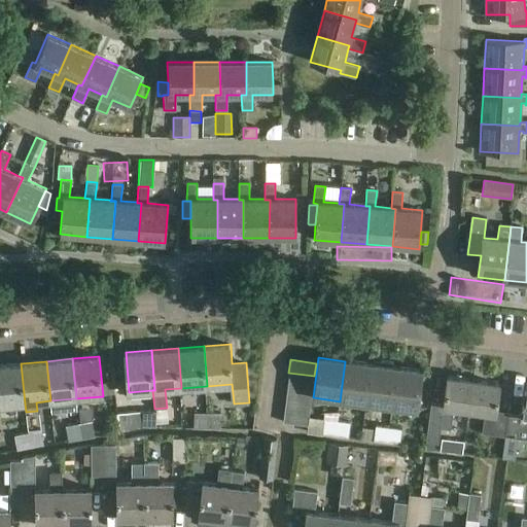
[(340,401),(365,405),(371,364),(345,361),(340,401)]
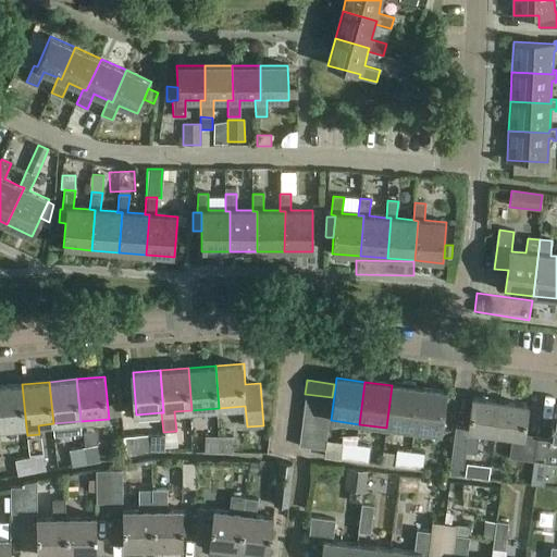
[(386,428),(415,431),(420,390),(417,388),(417,384),(404,382),(404,387),(392,385),(386,428)]
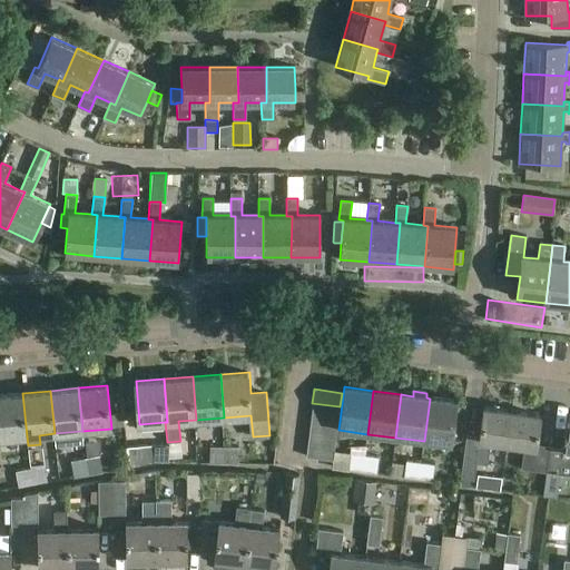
[(0,439),(27,436),(22,393),(0,395),(0,439)]
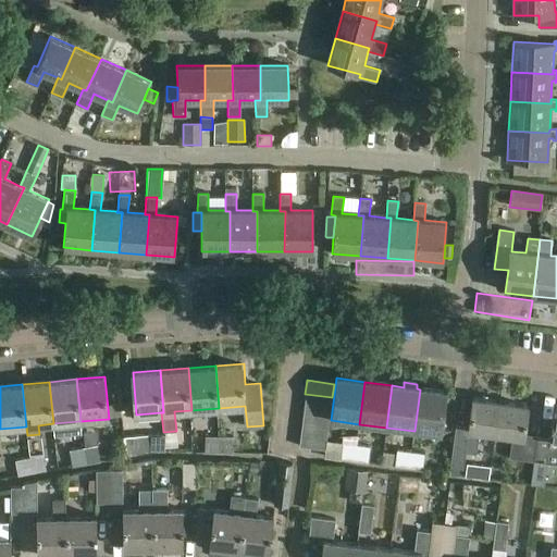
[(420,390),(415,431),(442,435),(448,393),(420,390)]
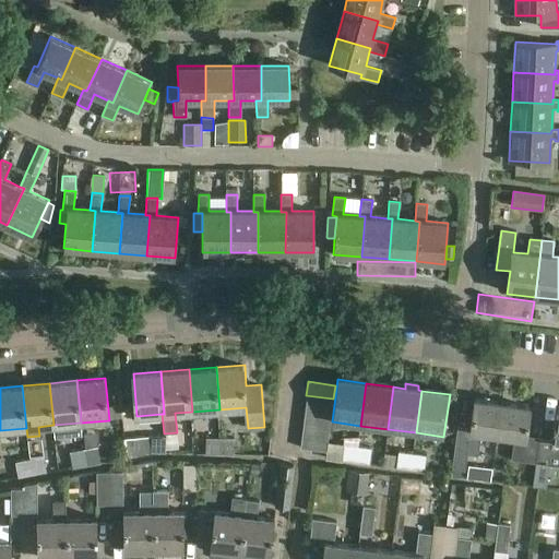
[(306,395),(305,408),(331,412),(333,399),(306,395)]
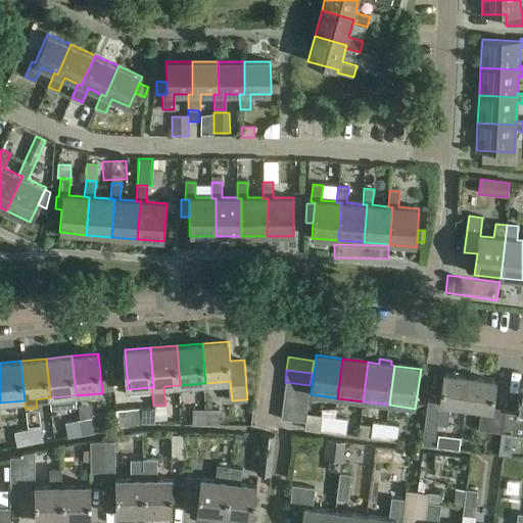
[(428,399),(425,424),(423,439),(432,440),(434,441),(436,425),(446,427),(449,406),(466,408),(469,380),(443,376),(440,401),(428,399)]
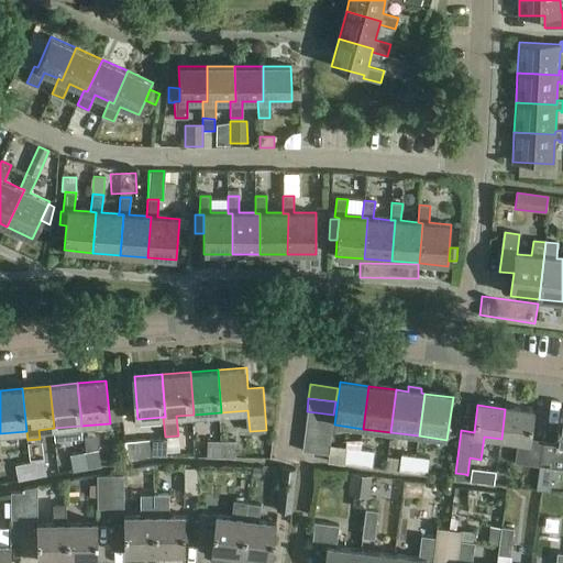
[(109,410),(110,423),(122,421),(121,409),(109,410)]
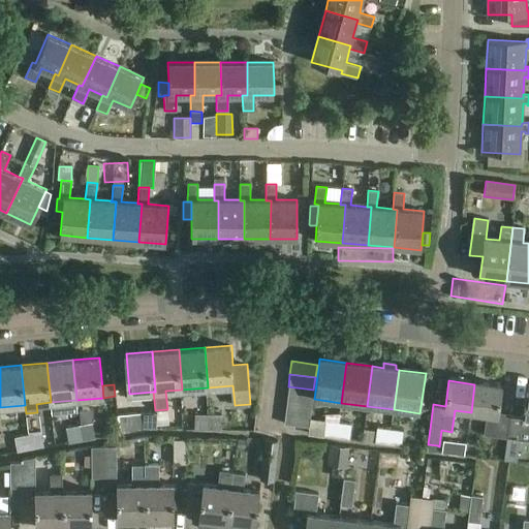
[(484,436),(506,439),(508,439),(509,431),(510,415),(498,413),(501,387),(474,384),(471,412),(487,415),(484,436)]
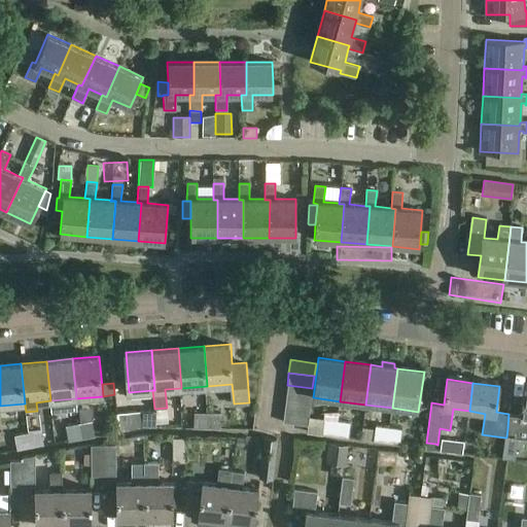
[(287,385),(285,397),(311,401),(312,388),(287,385)]
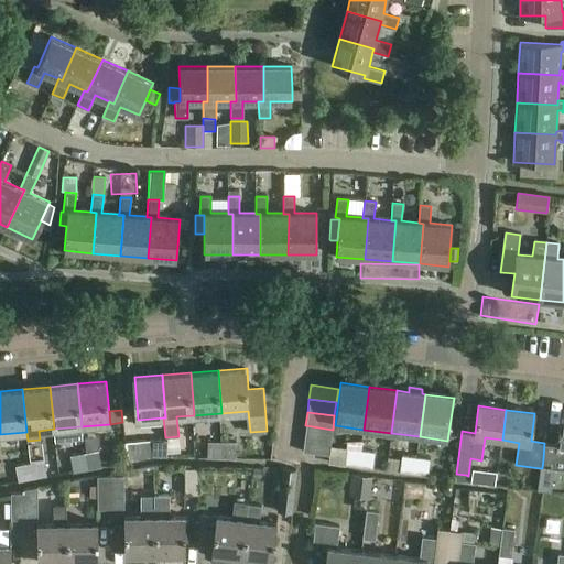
[(544,443),(543,459),(542,468),(540,468),(537,491),(551,492),(553,470),(563,472),(563,416),(562,416),(557,445),(544,443)]
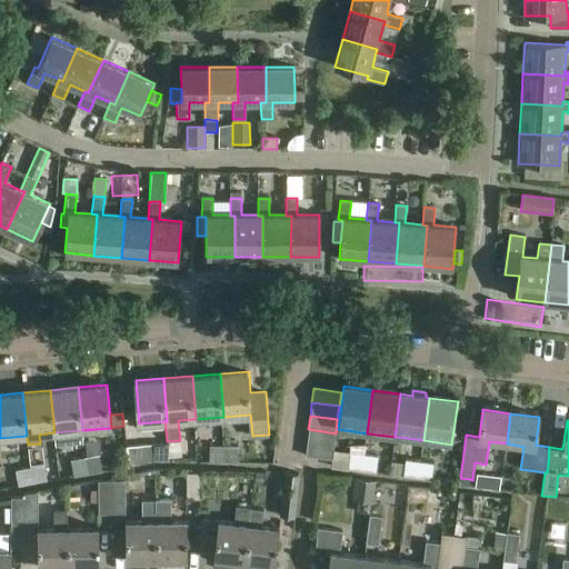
[(308,429),(307,443),(333,447),(336,433),(308,429)]
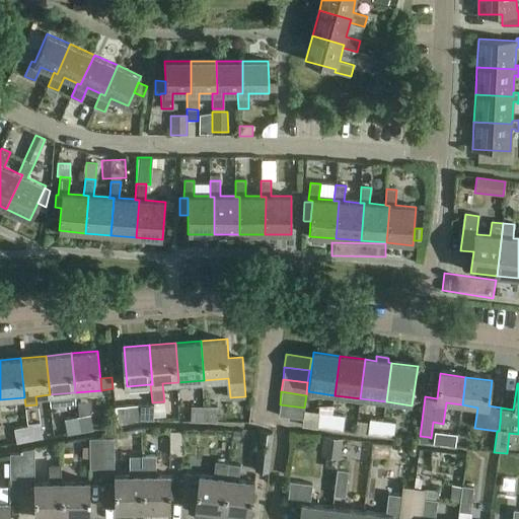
[(116,406),(118,425),(140,420),(140,404),(116,406)]
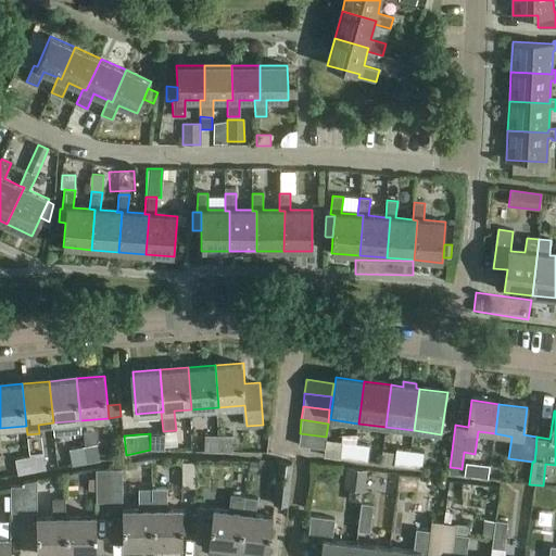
[(164,450),(164,433),(150,433),(150,450),(164,450)]
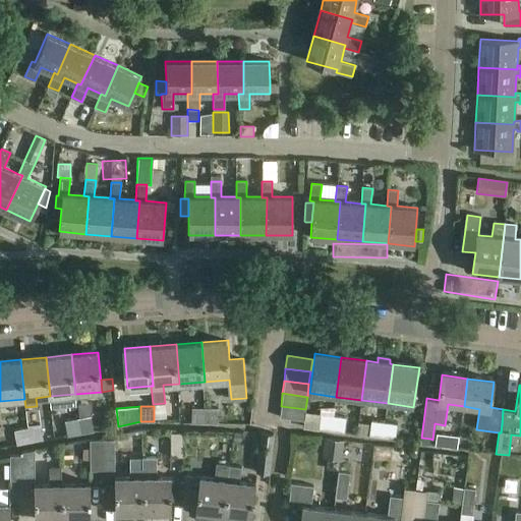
[(305,409),(281,406),(279,418),(303,421),(305,409)]
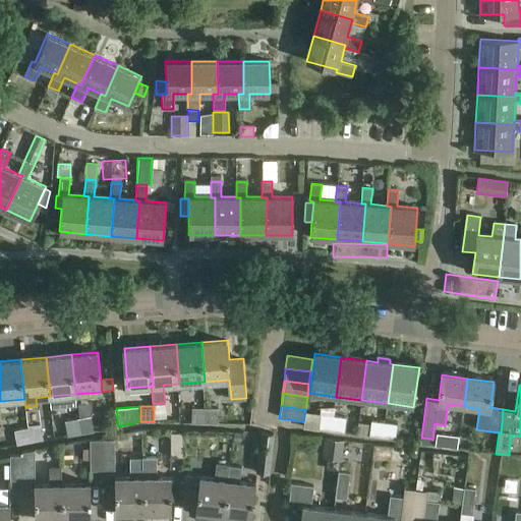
[(191,422),(205,423),(206,408),(192,407),(191,422)]
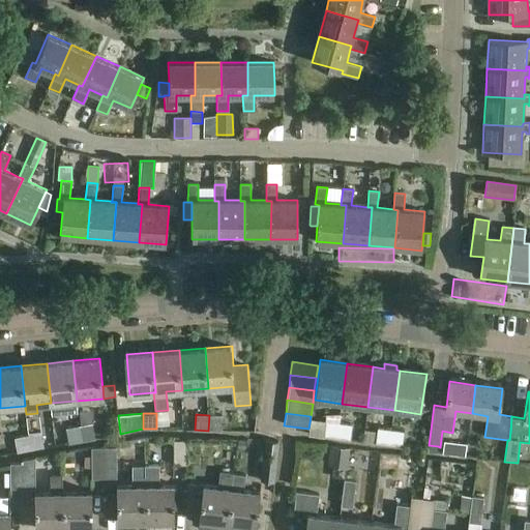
[(209,415),(208,431),(222,431),(223,415),(209,415)]
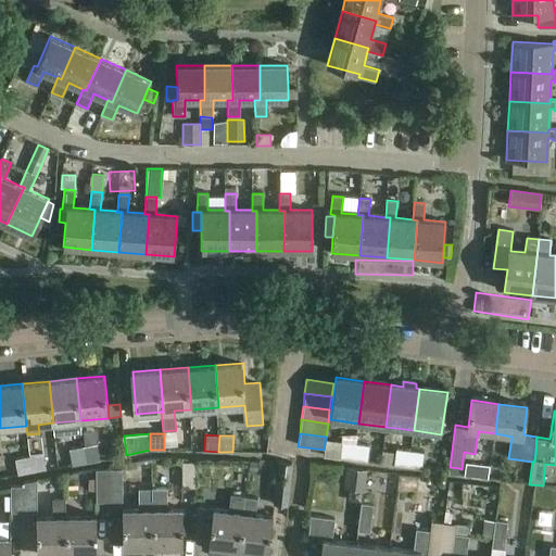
[(341,443),(340,458),(353,460),(355,444),(341,443)]
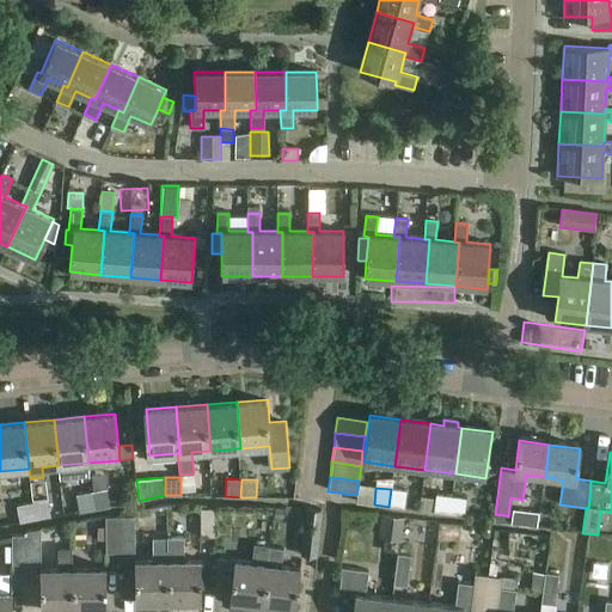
[(92,491),(96,509),(110,506),(108,489),(92,491)]
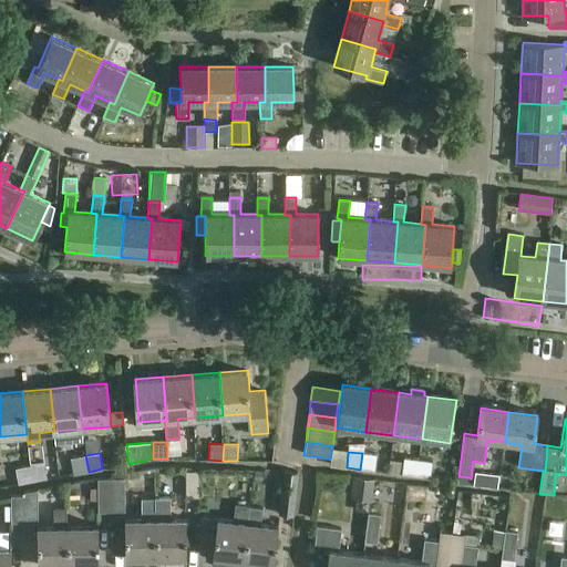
[(362,453),(360,470),(374,471),(375,455),(362,453)]
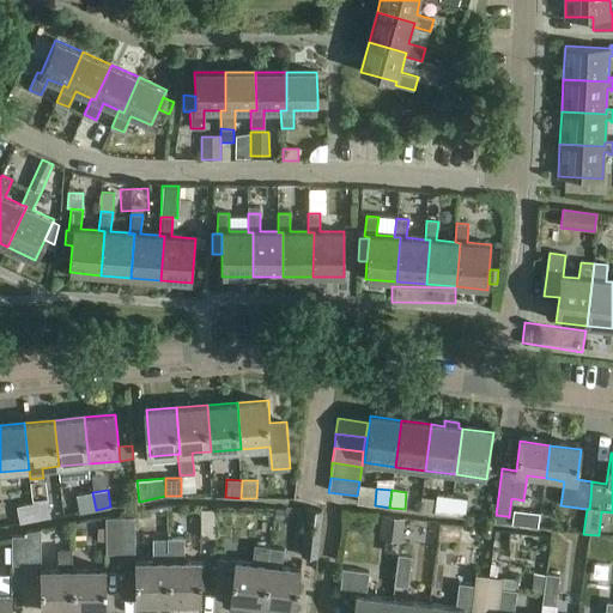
[(77,495),(80,513),(96,510),(92,492),(77,495)]
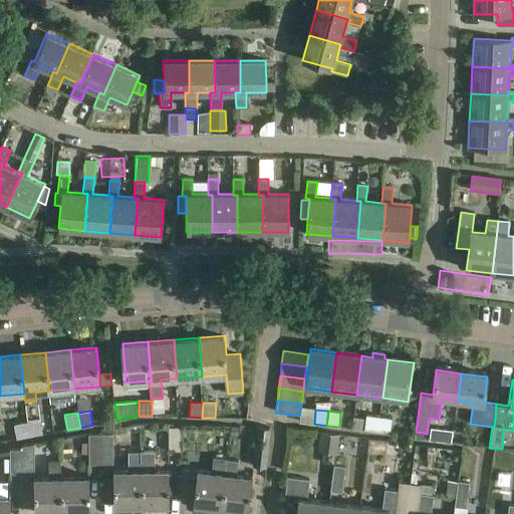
[(365,416),(363,431),(376,432),(378,418),(365,416)]
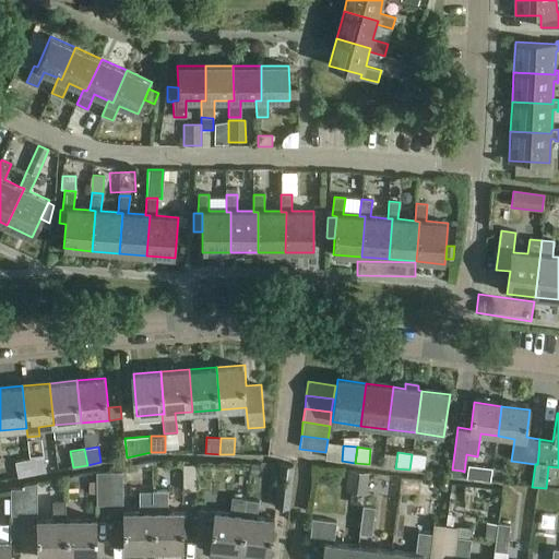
[(412,454),(409,470),(424,472),(425,455),(412,454)]
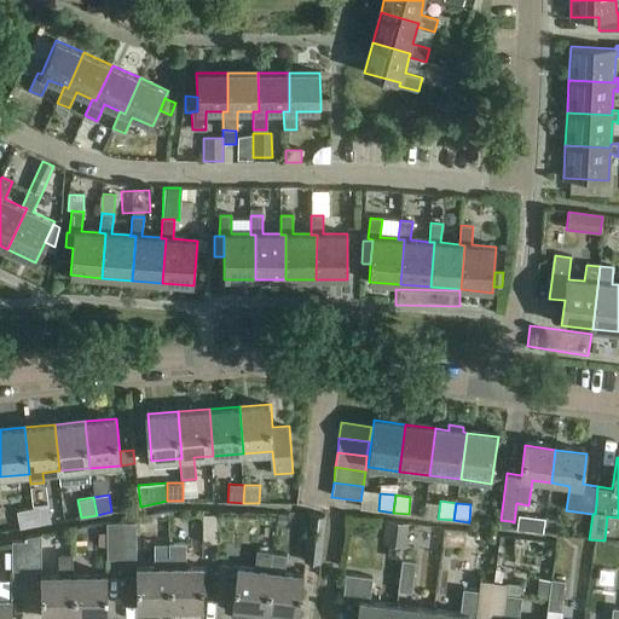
[(48,505),(33,508),(36,526),(52,524),(48,505)]
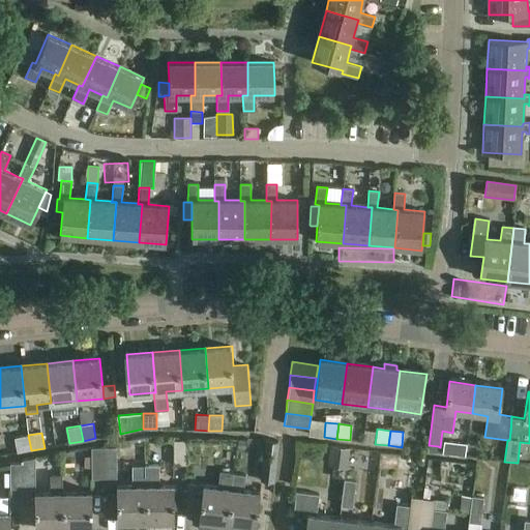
[(31,450),(28,435),(16,438),(18,452),(31,450)]
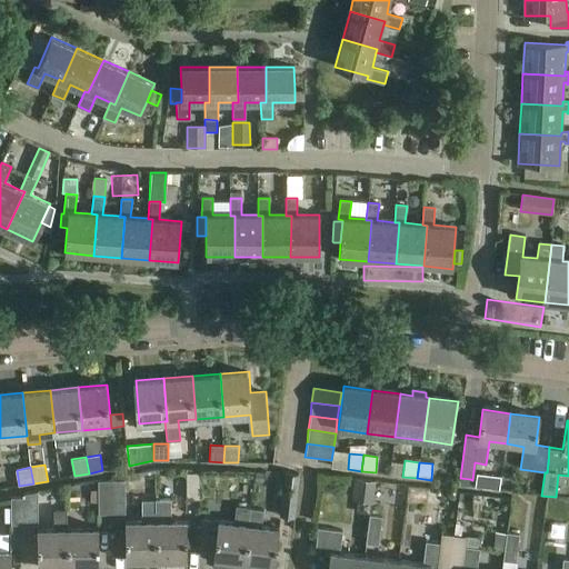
[(281,515),(295,517),(300,473),(287,471),(281,515)]
